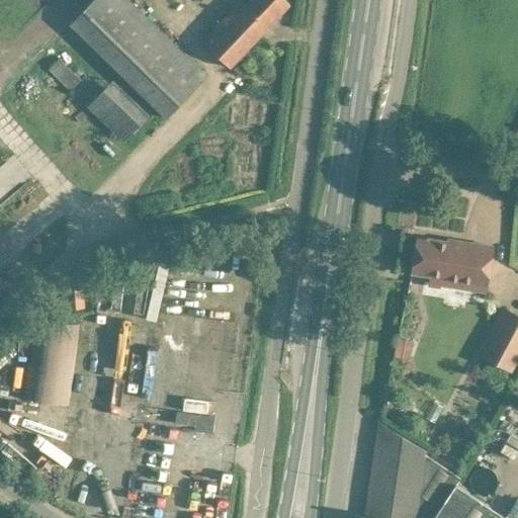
[(206,76),(192,62),(127,0),(95,0),(71,25),(152,103),(166,117),(206,76)]
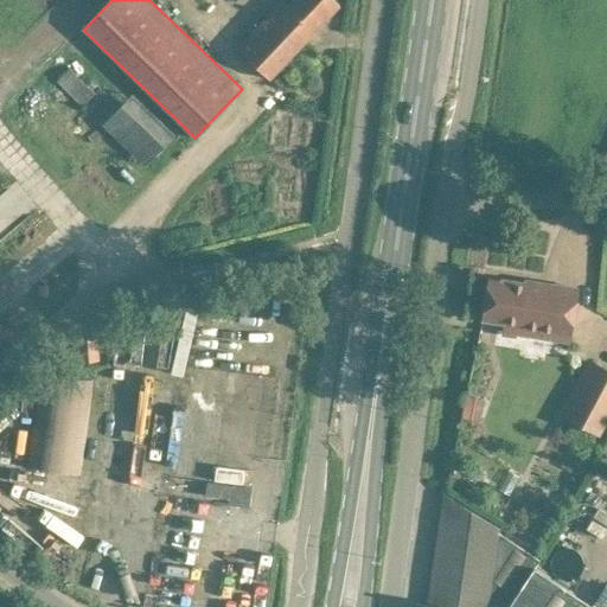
[(339,5),(333,0),(295,0),(289,6),(282,0),(237,49),(251,63),(269,80),(339,5)]
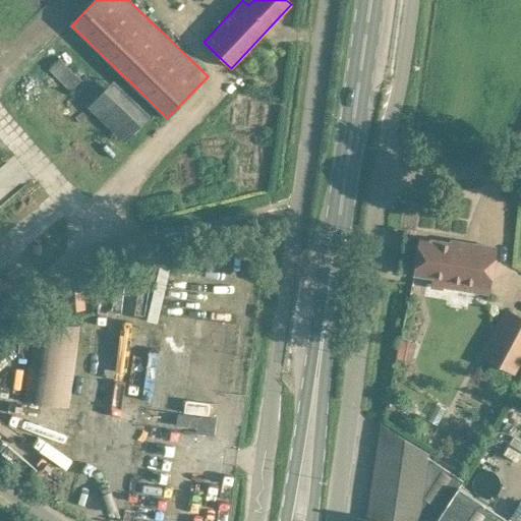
[(55,75),(74,97),(90,83),(69,62),(55,75)]
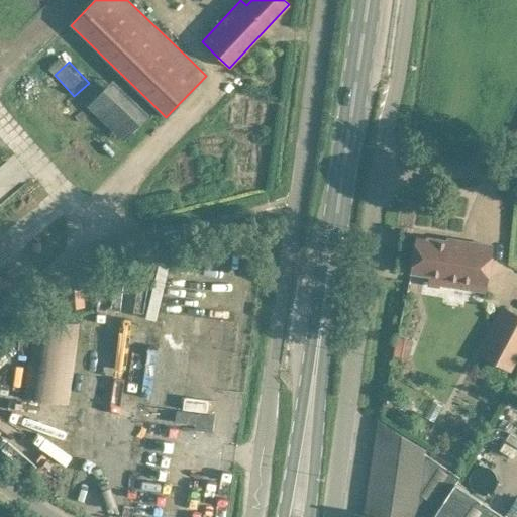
[(147,114),(111,80),(87,106),(122,140),(147,114)]
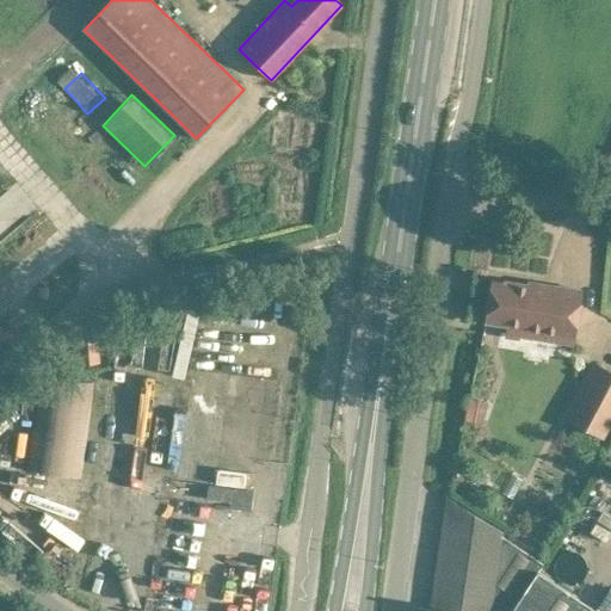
[(573,344),(582,290),(528,282),(528,284),(492,278),(485,321),(520,327),(519,335),(573,344)]
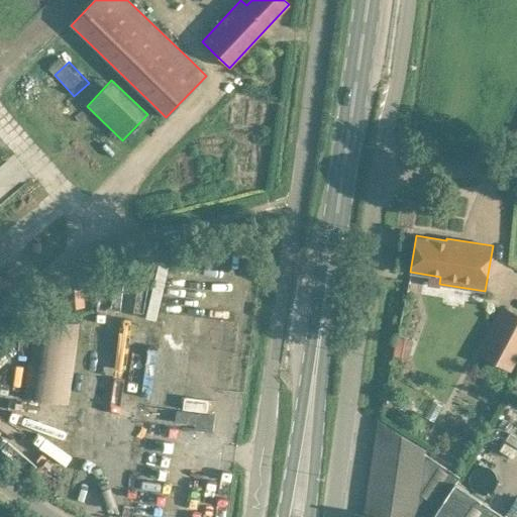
[(81,288),(66,289),(68,308),(83,307),(81,288)]
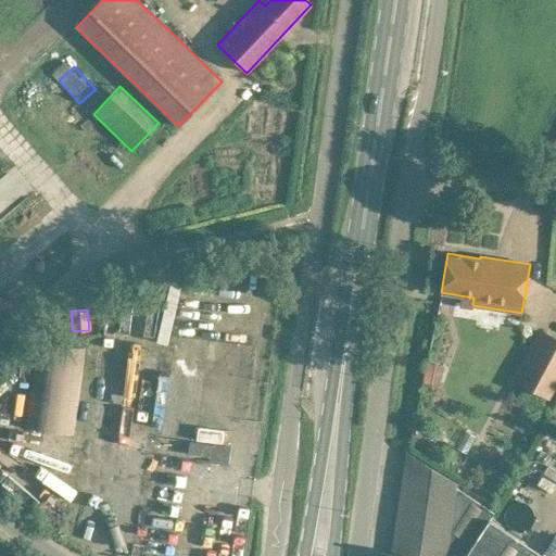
[(555,337),(540,328),(513,380),(548,399),(555,383),(555,337)]
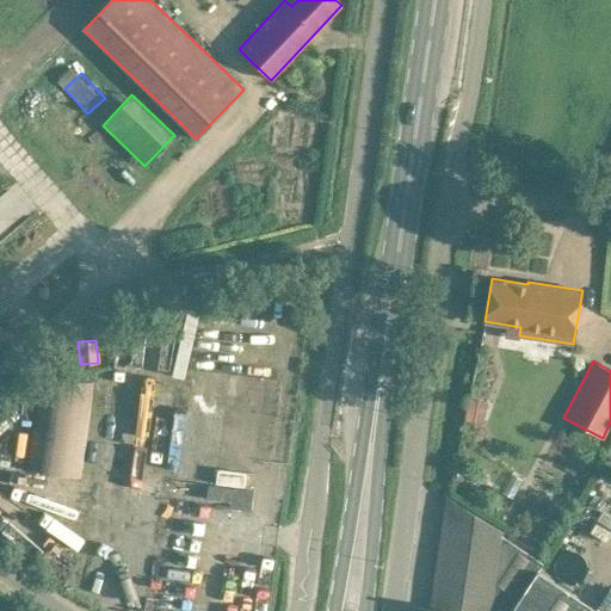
[(39,377),(26,470),(81,477),(94,384),(39,377)]
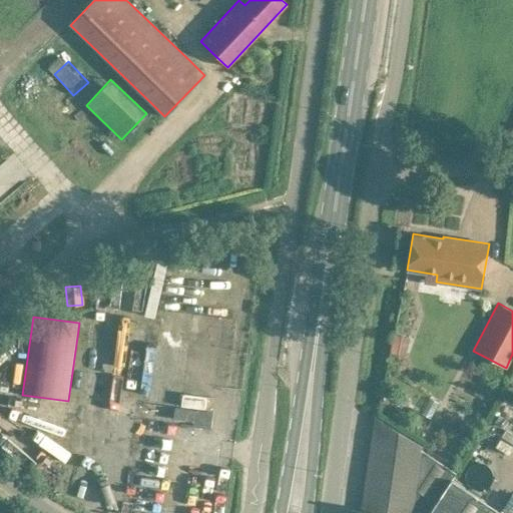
[(393,335),(389,353),(405,356),(409,338),(393,335)]
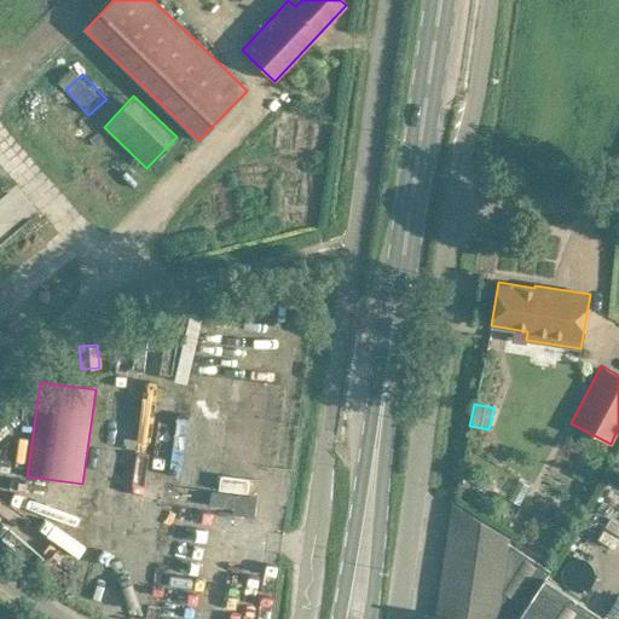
[(223,490),(268,495),(270,480),(224,476),(223,490)]
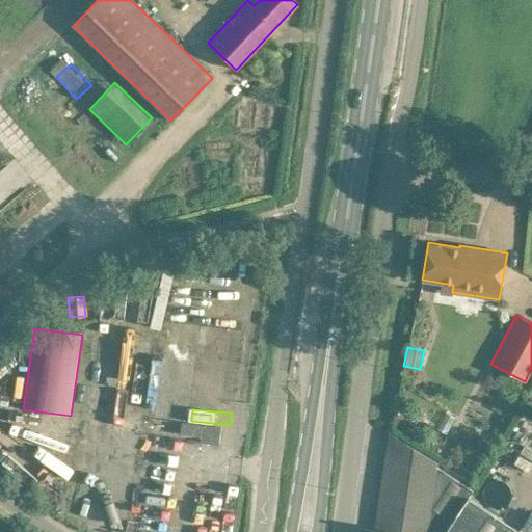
[(180,422),(179,434),(200,437),(201,425),(180,422)]
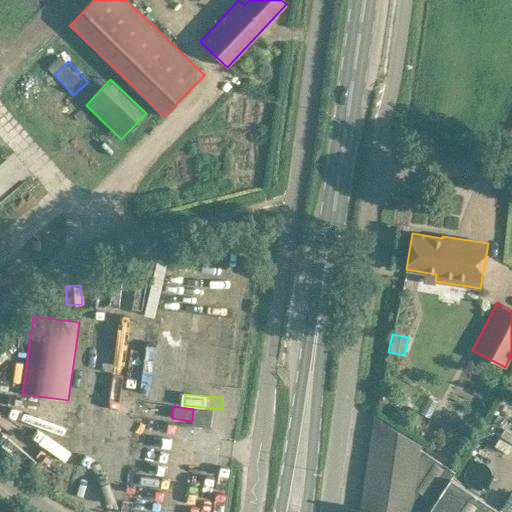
[(210,428),(212,411),(195,409),(193,425),(210,428)]
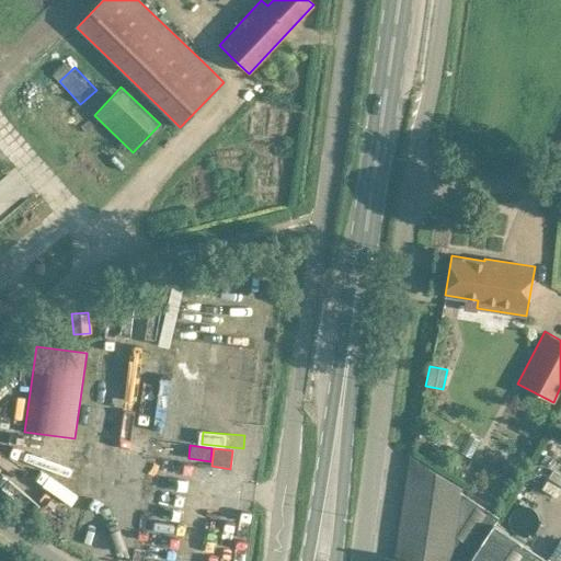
[(380,557),(379,560),(548,560),(494,524),(499,517),(461,488),(428,468),(410,457),(396,559),(380,557)]
